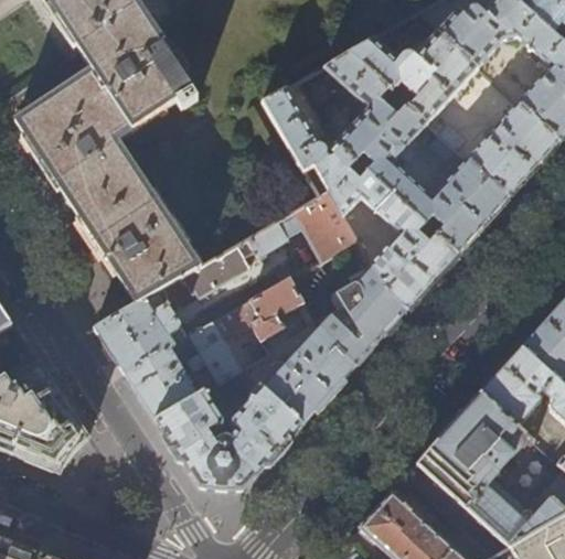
[(46,0),(66,30),(93,68),(16,117),(51,171),(77,212),(97,242),(137,302),(201,265),(189,245),(152,191),(118,139),(178,99),(183,107),(199,97),(193,89),(195,87),(137,0),(46,0)]
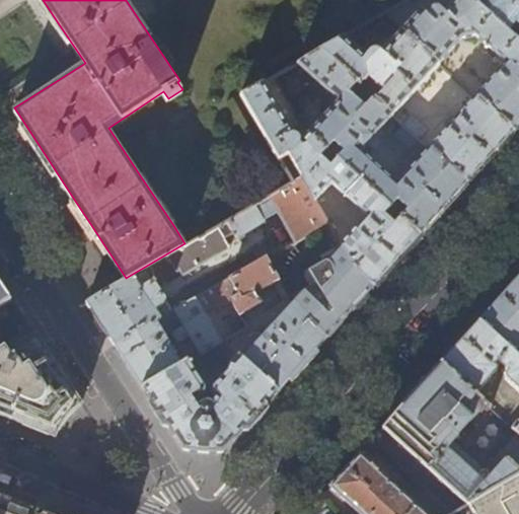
[(421,5),(401,26),(439,61),(461,34),(475,32),(506,60),(475,93),(514,128),(518,122),(518,39),(475,0),(452,0),(444,9),(442,8),(439,7),(436,7),(432,7),(429,9),(427,11),(421,5)]
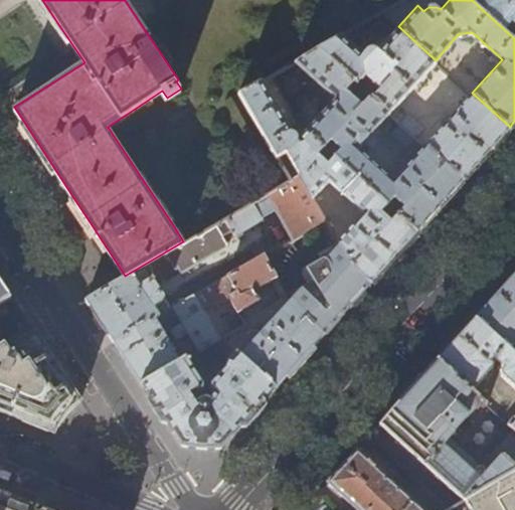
[(472,0),(514,38),(514,0),(472,0)]
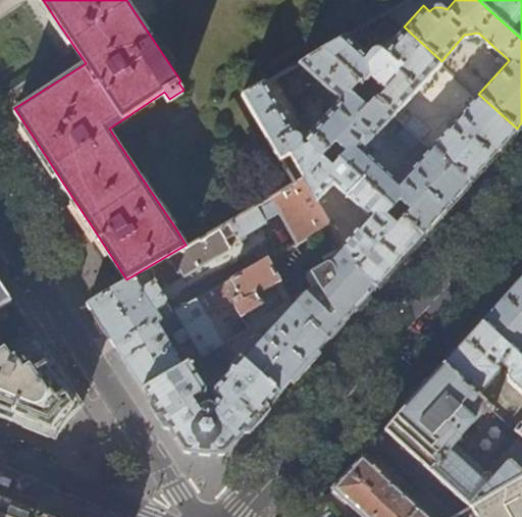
[(347,33),(321,47),(360,81),(362,83),(370,73),(384,87),(376,96),(396,113),(441,61),(404,27),(383,48),(382,48),(380,48),(376,48),(375,48),(373,49),(370,50),(369,52),(347,33)]
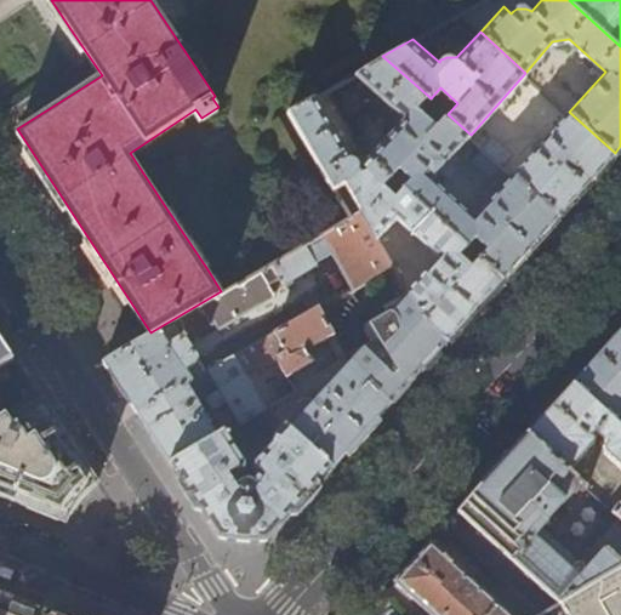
[(417,108),(428,96),(382,56),(358,70),(404,114),(404,118),(370,155),(392,176),(400,168),(411,177),(404,186),(468,244),(477,235),(488,246),(480,255),(503,277),(529,249),(559,215),(513,174),(482,209),(473,201),(466,209),(432,177),(471,135),(448,114),(446,113),(436,124),(417,108)]
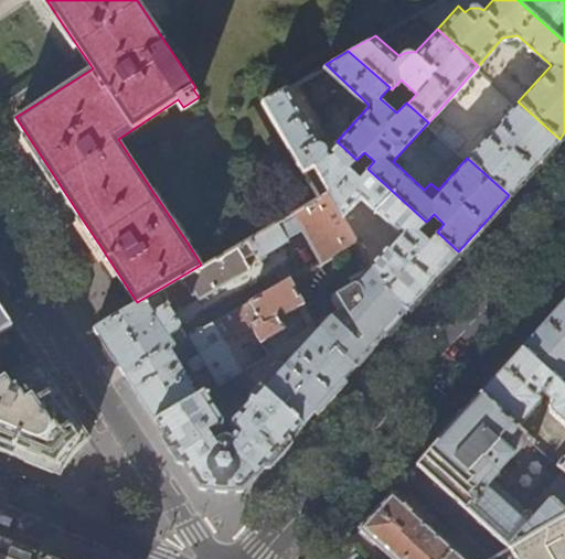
[(350,168),(356,160),(337,141),(329,150),(328,148),(327,146),(324,144),(322,142),(289,85),(265,98),(306,169),(316,164),(330,189),(329,190),(344,215),(362,195),(401,230),(371,264),(384,285),(407,308),(432,281),(458,251),(437,232),(429,239),(418,229),(426,222),(368,169),(361,178),(350,168)]
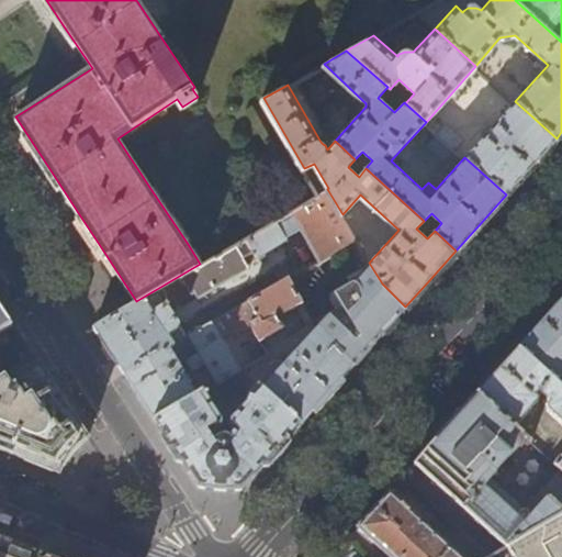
[(531,167),(557,138),(515,101),(493,126),(489,122),(483,129),(487,132),(464,157),(506,195),(531,167)]
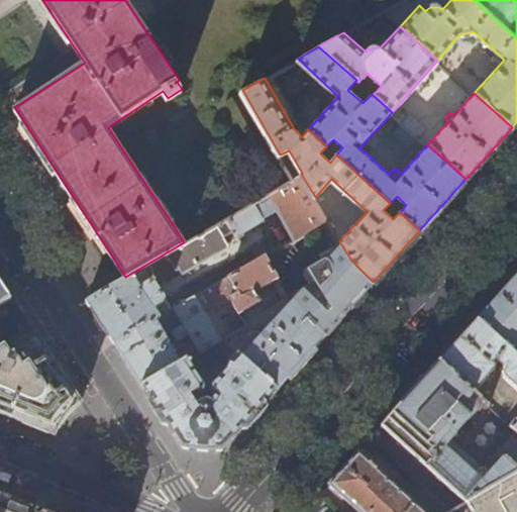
[(402,121),(402,122),(417,135),(426,124),(411,111),(402,121)]
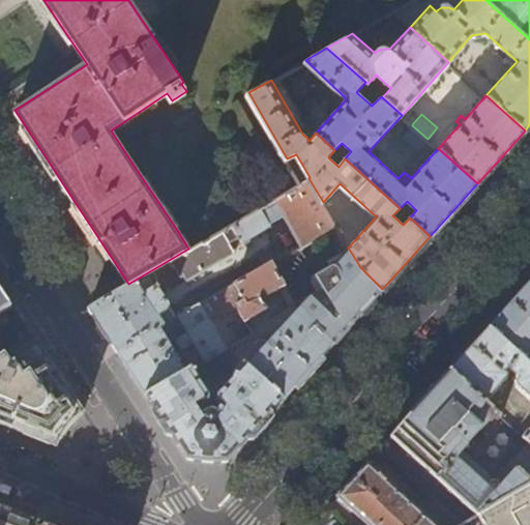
[(417,149),(428,139),(412,125),(403,136),(417,149)]
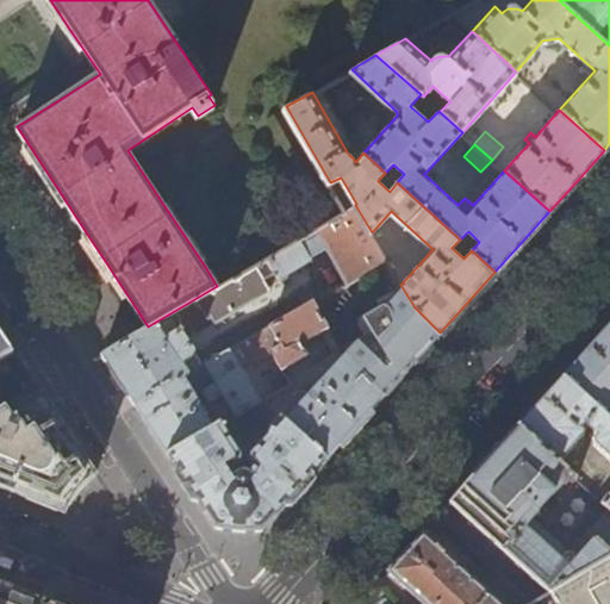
[(209,262),(169,203),(165,206),(204,265),(209,262)]
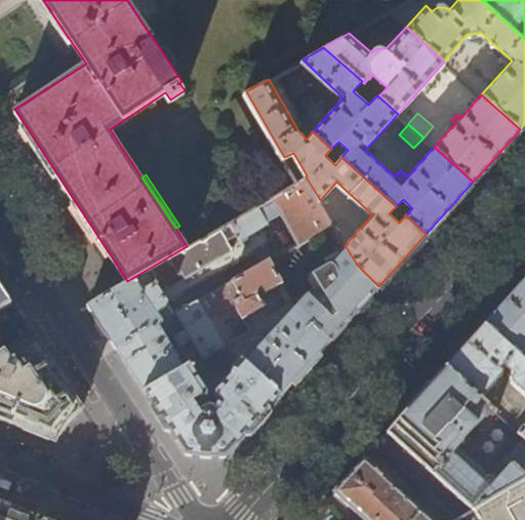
[(331,221),(320,200),(306,176),(297,181),(187,246),(127,281),(123,284),(89,305),(101,323),(116,346),(175,311),(157,284),(183,269),(185,274),(231,246),(229,241),(264,222),(263,221),(257,211),(269,205),(274,198),(281,210),(298,240),(309,234),(331,222),(331,221)]
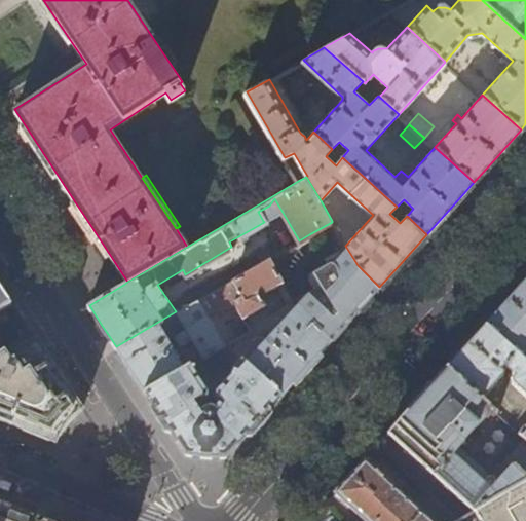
[(263,221),(282,211),(274,198),(269,206),(258,212),(263,221)]
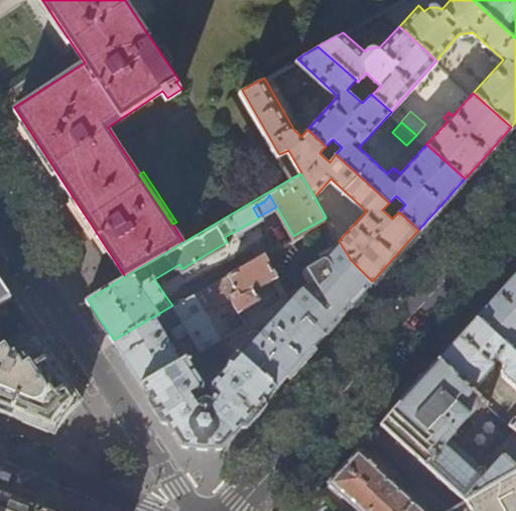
[(348,307),(372,281),(351,260),(339,241),(326,218),(303,230),(310,242),(306,244),(303,248),(299,254),(297,260),(295,265),(295,270),(295,274),(280,282),(282,284),(289,297),(325,333),(348,307)]
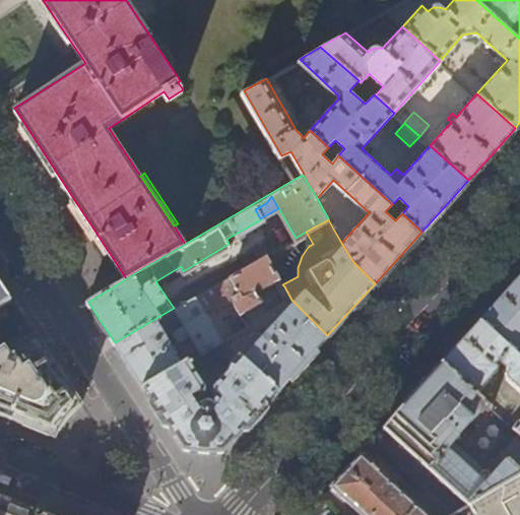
[(266,255),(231,275),(239,291),(231,295),(232,296),(241,312),(261,300),(256,290),(278,277),(266,255)]
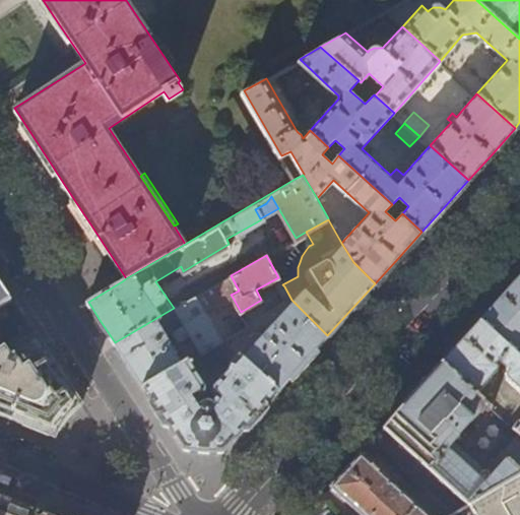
[(519,273),(512,282),(508,287),(479,318),(519,353),(519,273)]
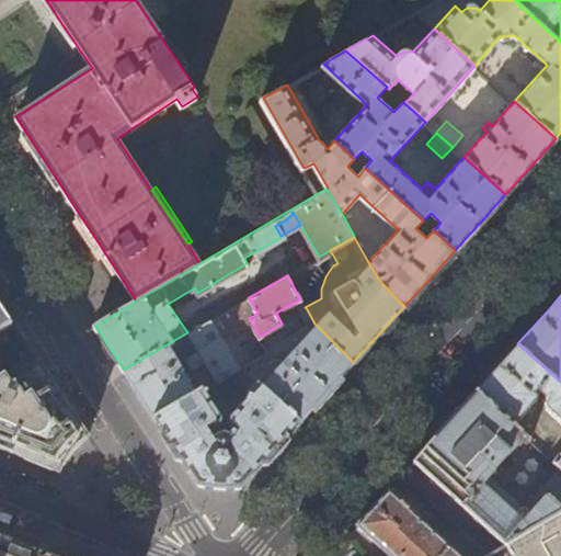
[(221,335),(250,319),(249,318),(258,314),(249,297),(187,332),(124,370),(138,392),(153,415),(194,392),(176,360),(186,354),(193,365),(204,359),(216,379),(239,365),(221,335)]
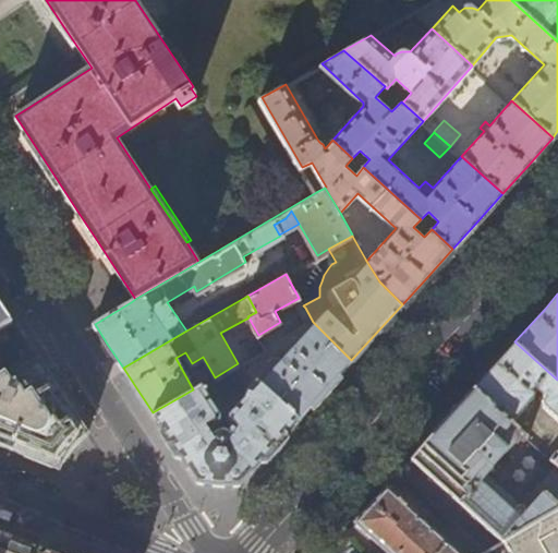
[(0,299),(0,324),(11,317),(0,299)]
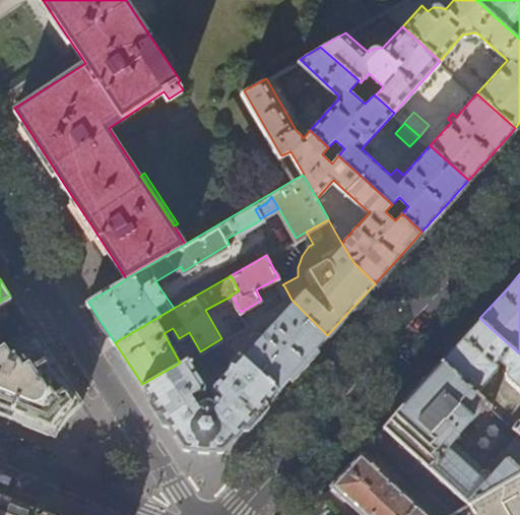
[(304,363),(327,335),(291,300),(284,286),(260,314),(271,325),(264,333),(258,327),(245,341),(252,347),(243,357),(279,389),(304,363)]
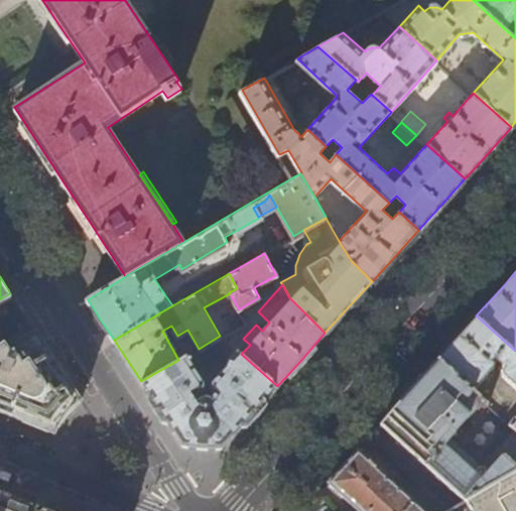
[(457,338),(438,358),(473,388),(496,364),(496,361),(499,358),(505,363),(502,366),(503,373),(515,384),(515,412),(509,421),(515,427),(515,351),(476,315),(457,338)]
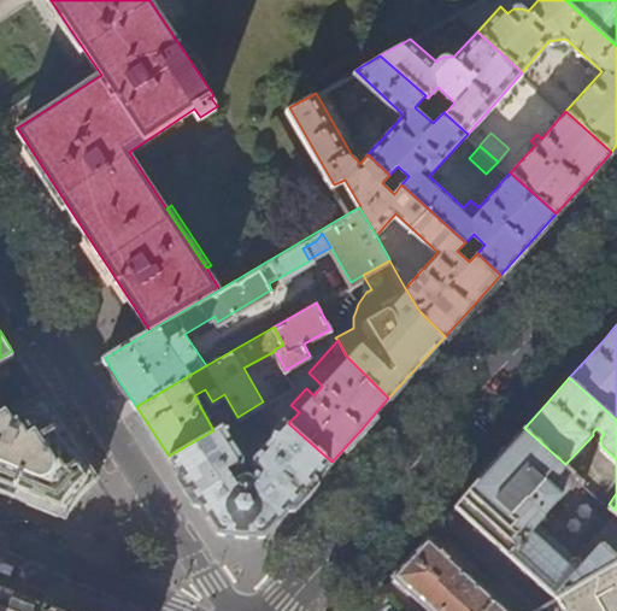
[(0,487),(17,494),(65,513),(71,503),(78,492),(87,483),(97,476),(86,460),(37,388),(0,413),(0,487)]
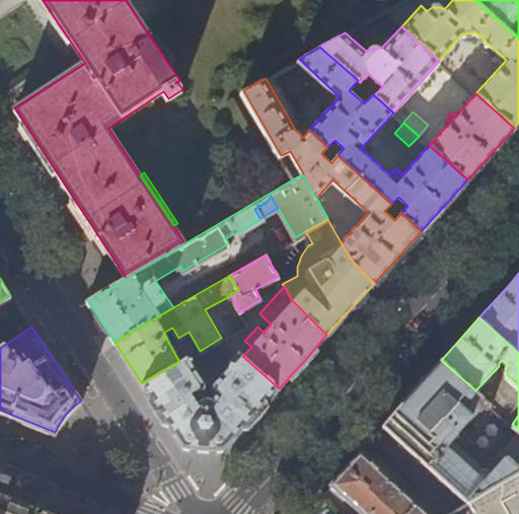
[(192,355),(179,362),(142,383),(164,417),(183,445),(206,447),(224,448),(247,422),(279,388),(242,356),(238,353),(231,360),(228,368),(215,385),(214,386),(214,390),(216,393),(218,395),(214,399),(209,398),(204,399),(201,394),(203,393),(206,390),(207,388),(207,385),(192,361),(194,359),(192,355)]
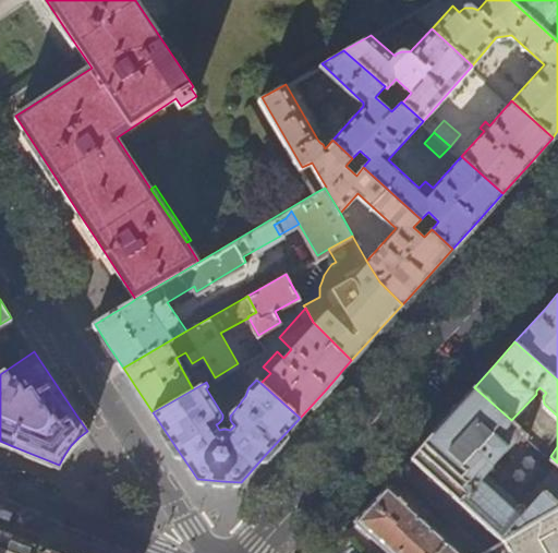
[(526,434),(511,420),(474,387),(433,432),(412,456),(502,539),(557,506),(557,463),(529,494),(507,476),(504,479),(490,468),(519,434),(523,439),(526,434)]
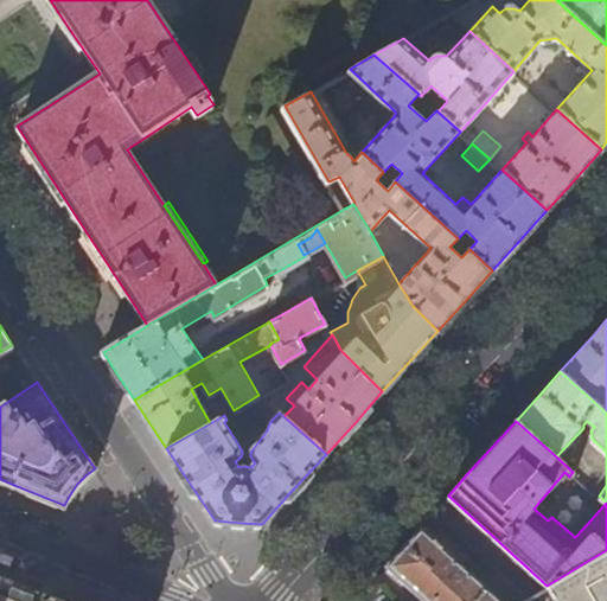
[(426,600),(504,600),(465,564),(474,554),(461,542),(452,552),(421,525),(394,555),(385,564),(426,600)]
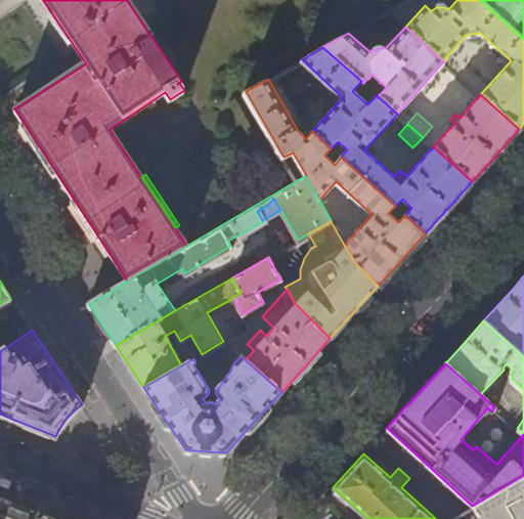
[(523,518),(523,475),(472,506),(471,507),(477,518),(523,518)]
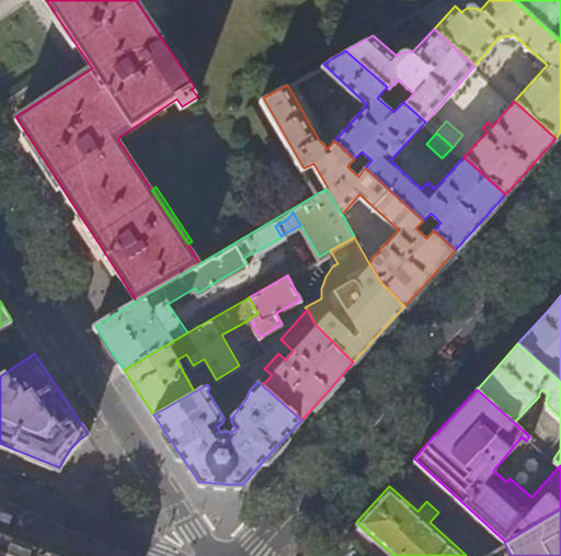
[(25,542),(0,531),(0,555),(44,555),(49,551),(25,542)]
